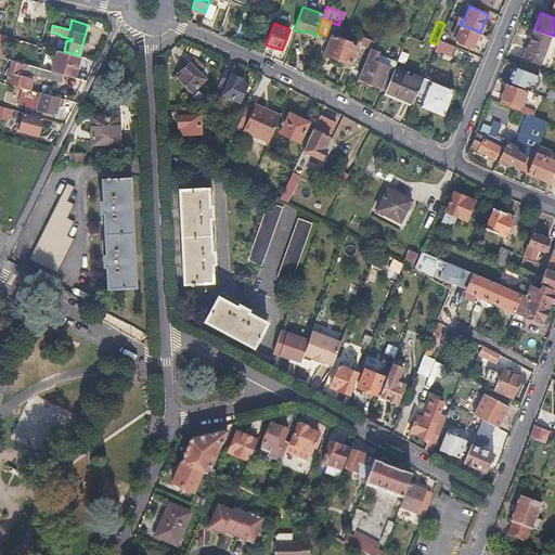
[(459,35),(455,40),(472,47),(478,31),(462,25),(460,24),(459,24),(454,33),(459,35)]
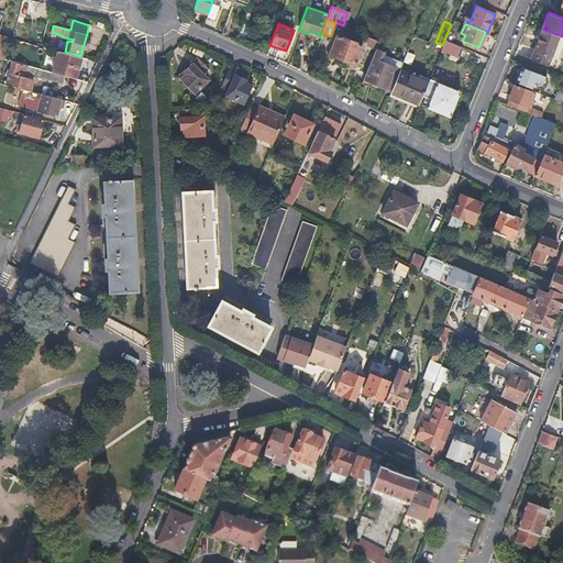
[(560,35),(543,30),(532,58),(549,64),(560,35)]
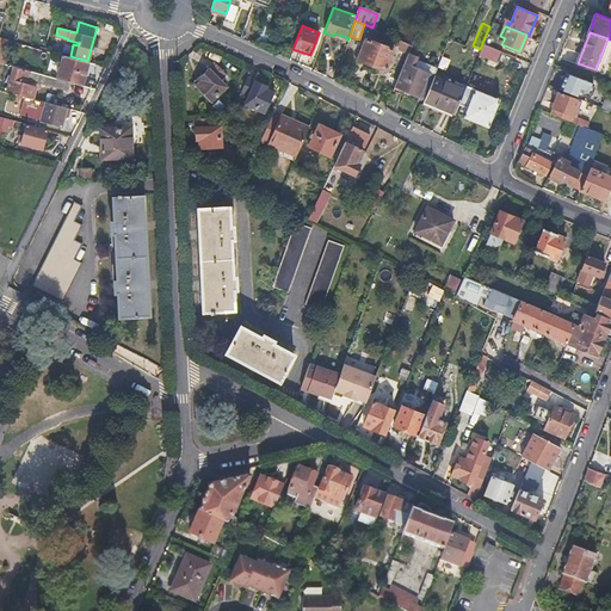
[(0,38),(0,62),(6,65),(11,42),(0,38)]
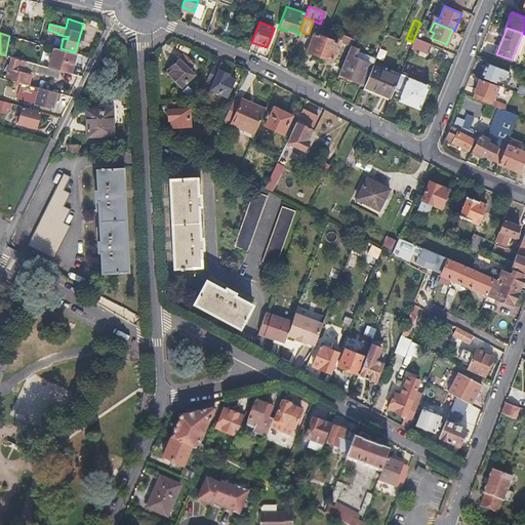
[(338,42),(315,33),(308,51),(331,61),(338,42)]
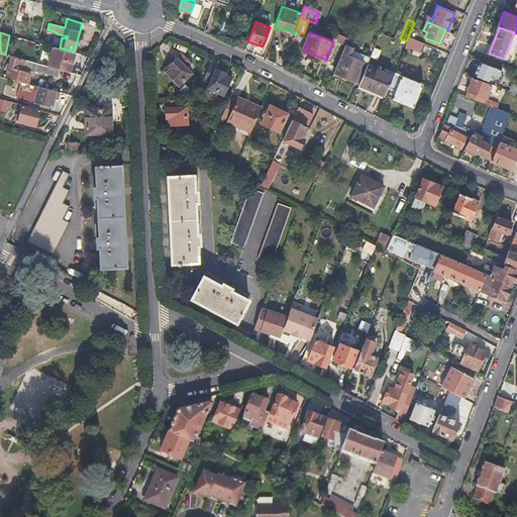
[(337,41),(344,44),(345,43),(347,37),(340,34),(337,41)]
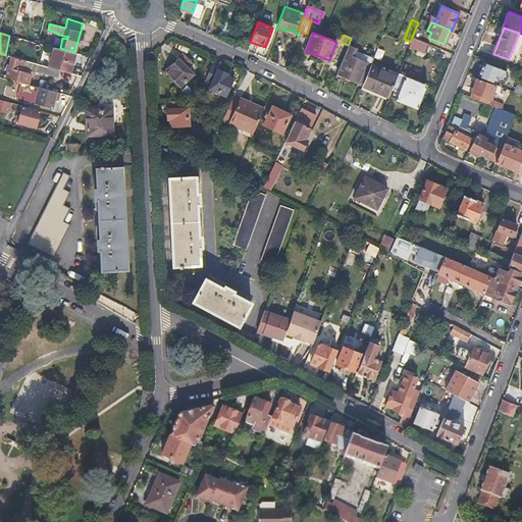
[(414,37),(410,46),(427,52),(430,44),(414,37)]
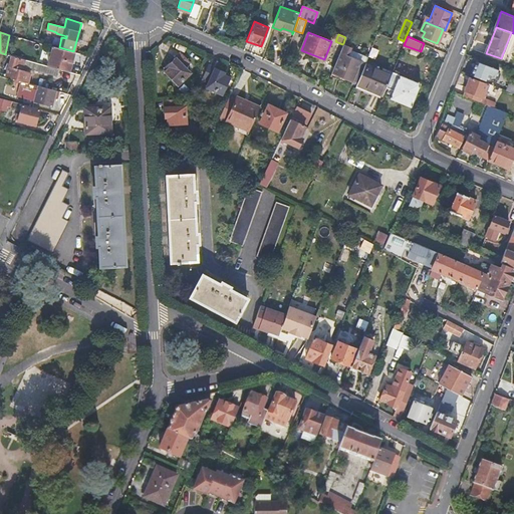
[(357,81),(364,63),(346,55),(350,45),(343,43),(342,44),(331,70),(357,81)]
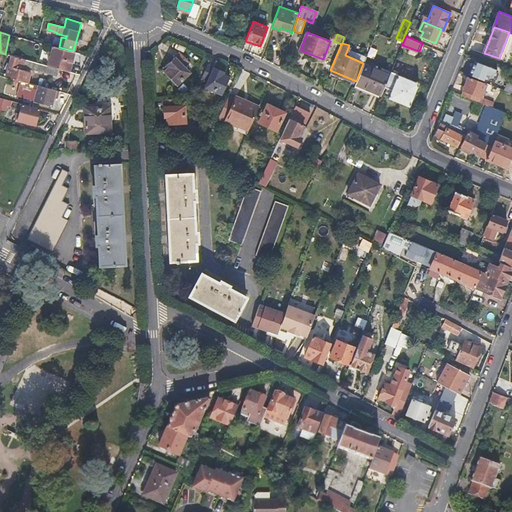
[(52,47),(47,66),(59,69),(68,71),(73,52),(52,47)]
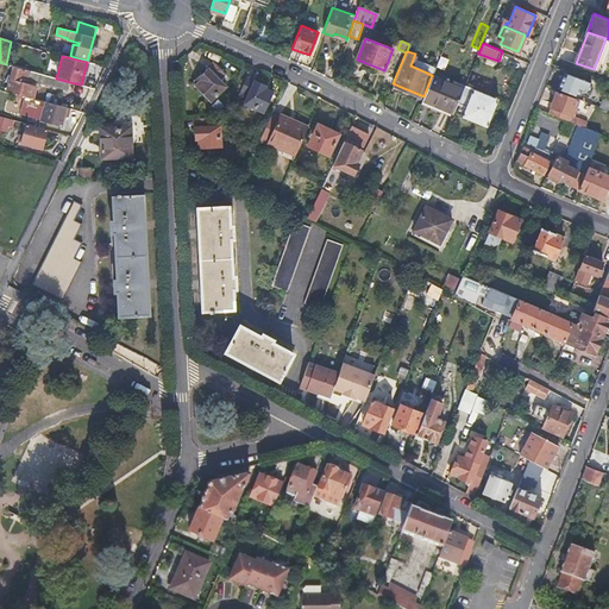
[(194,82),(211,100),(225,87),(219,80),(225,74),(214,62),(194,82)]
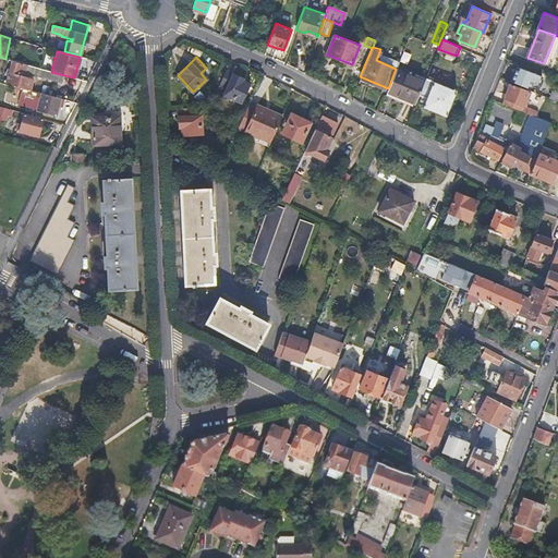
[(64,75),(51,72),(35,67),(13,61),(7,84),(29,89),(33,80),(24,77),(26,70),(63,81),(64,75)]
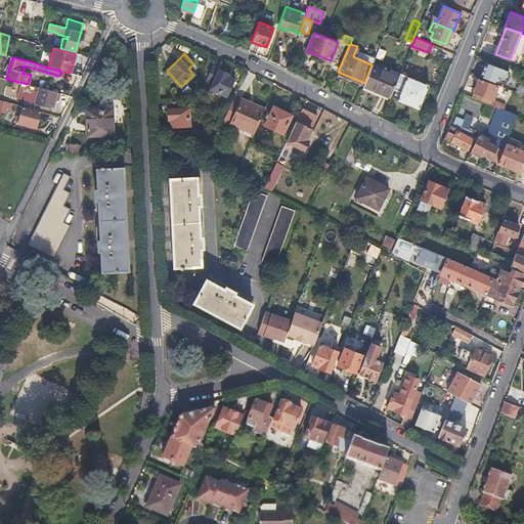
[(486,61),(482,75),(498,82),(500,76),(507,78),(510,71),(486,61)]
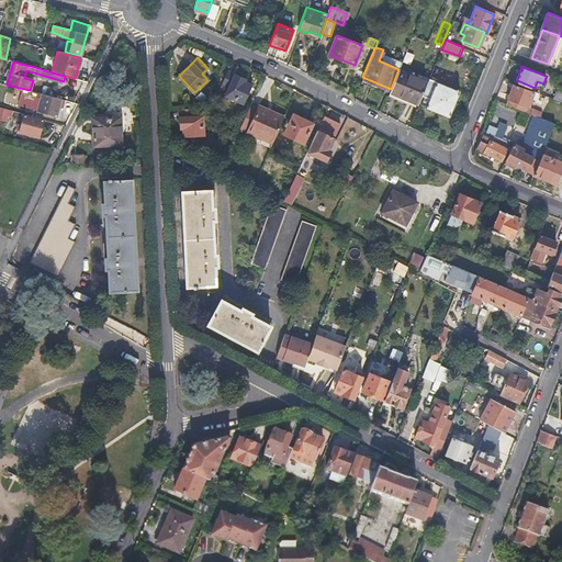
[(428,80),(398,69),(391,89),(389,93),(418,104),(422,96),(428,80)]
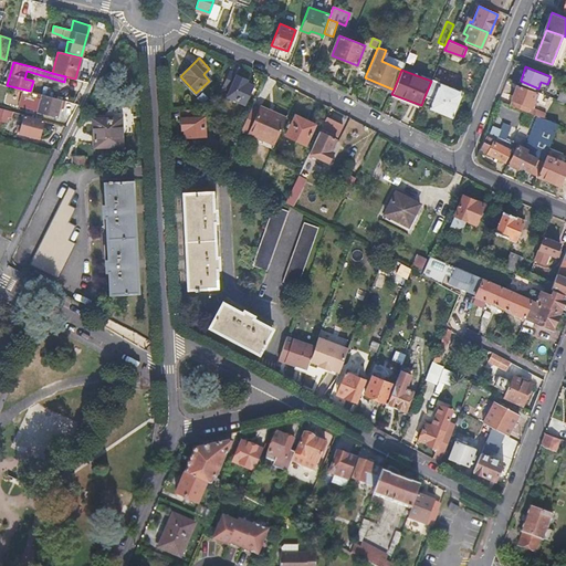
[(223,84),(231,87),(228,96),(245,103),(253,85),(245,82),(247,79),(230,71),(223,84)]
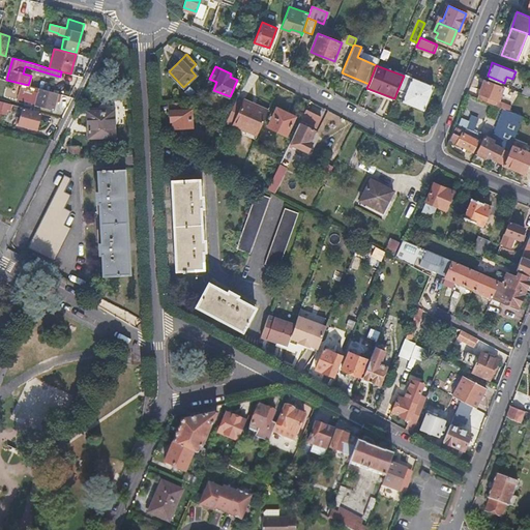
[(404,76),(398,90),(405,93),(402,101),(423,111),(434,86),(404,75),(404,76)]
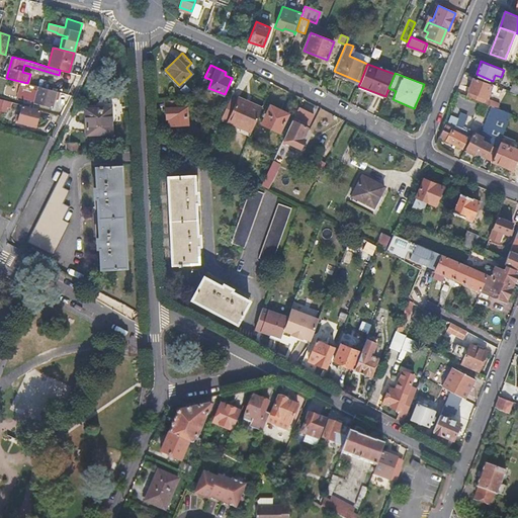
[(493,84),(476,77),(467,95),(485,102),(493,84)]
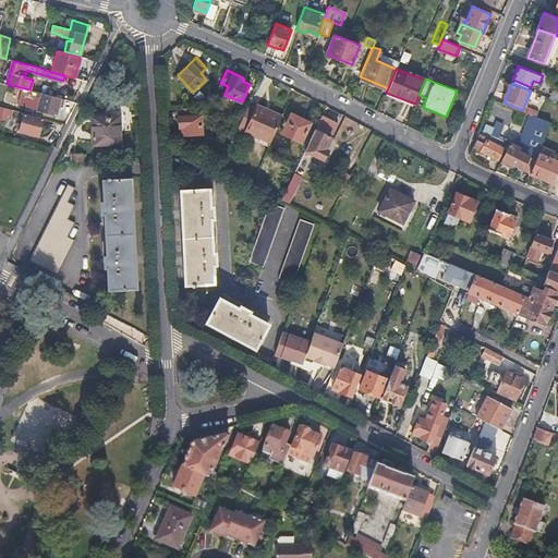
[(60,99),(41,94),(40,97),(37,111),(56,117),(60,99)]
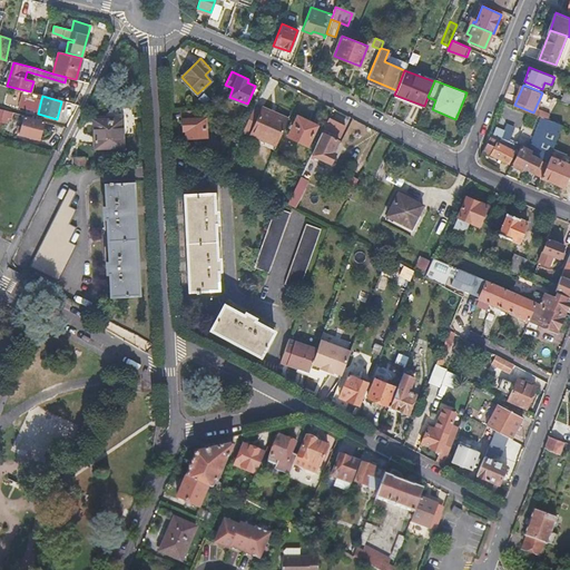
[(290,118),(264,107),(262,110),(255,107),(243,133),(276,147),(290,118)]
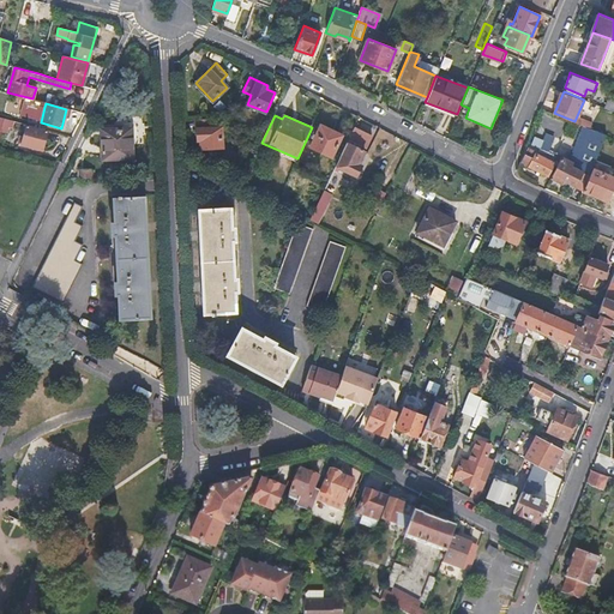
[(13,121),(4,118),(0,132),(6,133),(8,125),(12,126),(13,121)]
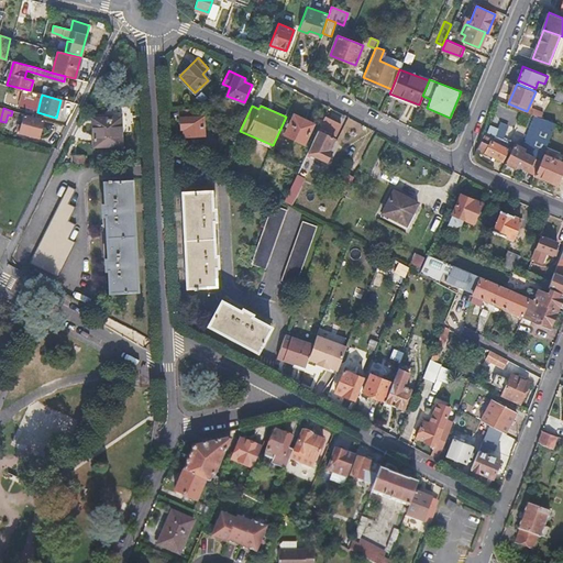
[(178,109),(179,128),(183,128),(184,135),(203,134),(203,116),(195,117),(194,108),(178,109)]
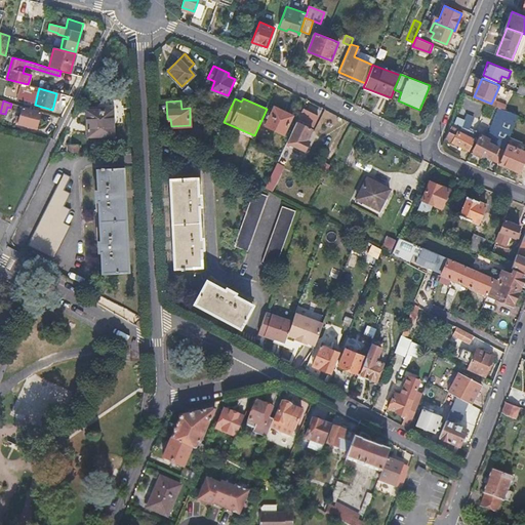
[(496,106),(499,107),(505,110),(507,104),(498,101),(496,106)]
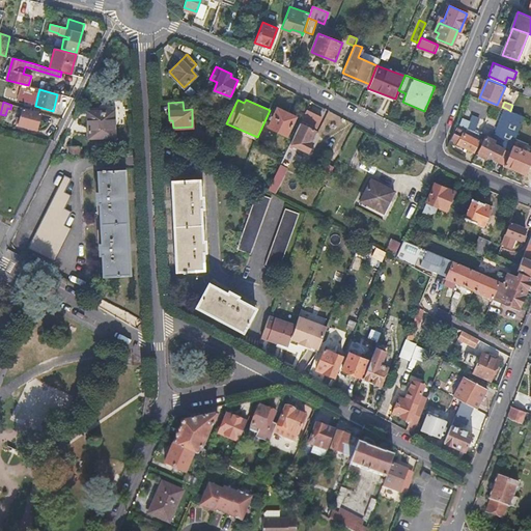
[(42,112),(23,107),(19,121),(17,121),(17,123),(36,129),(42,112)]
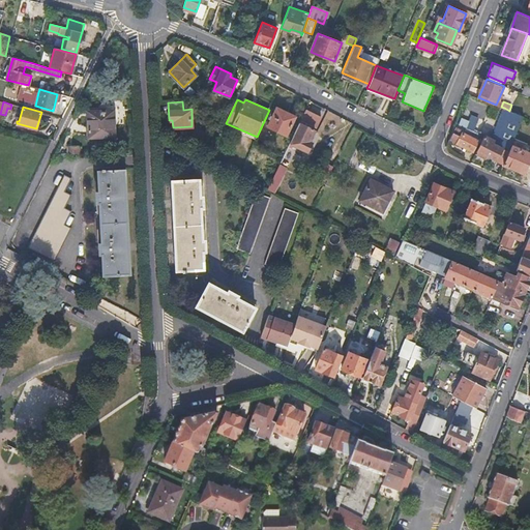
[(296,115),(277,107),(269,125),(288,134),(296,115)]
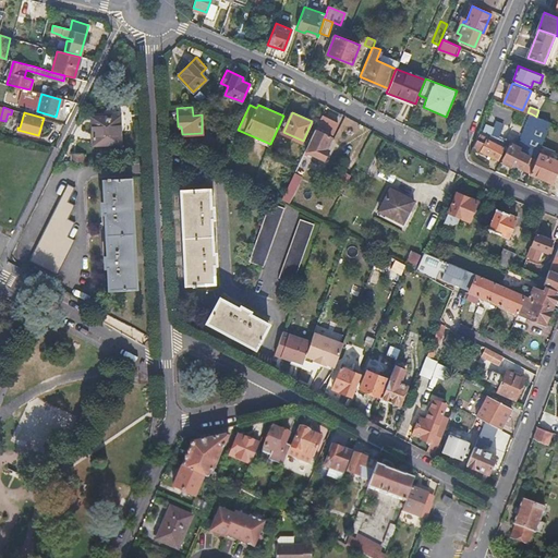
[(323,113),(306,150),(325,159),(329,149),(326,148),(331,136),(325,133),(327,130),(334,132),(339,120),(323,113)]
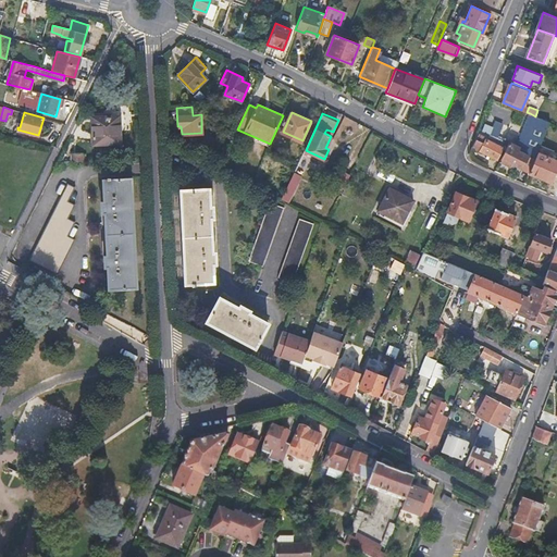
[(520,169),(530,173),(537,152),(551,122),(546,120),(535,116),(530,113),(518,145),(508,141),(499,162),(510,166),(511,163),(520,168),(520,169)]
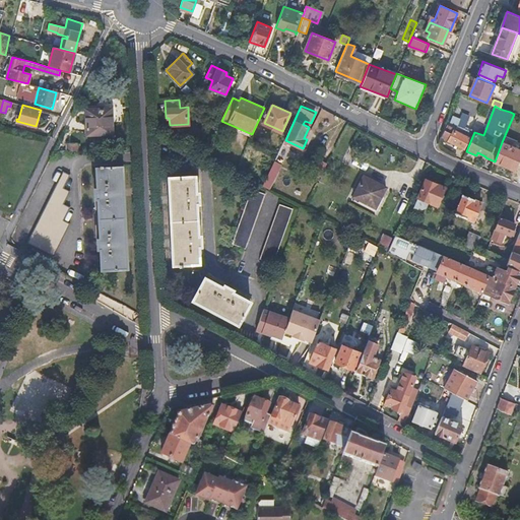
[(85,110),(86,136),(113,134),(112,123),(109,123),(108,109),(85,110)]
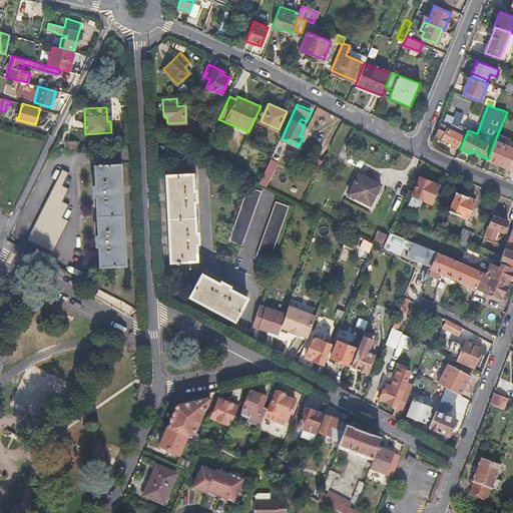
[(469,116),(457,111),(451,123),(464,129),(469,116)]
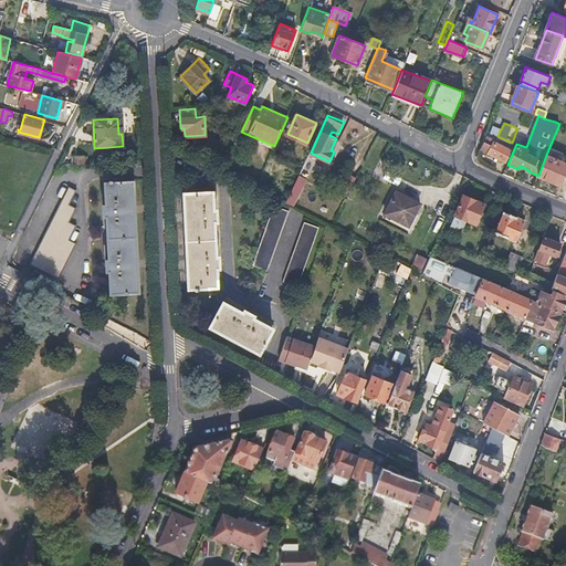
[(493,138),(486,136),(481,147),(506,159),(511,149),(492,140),(493,138)]
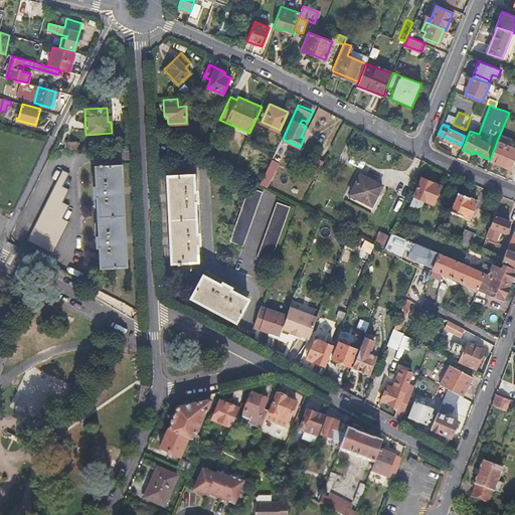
[(514,148),(497,141),(490,160),(510,168),(514,157),(514,156),(514,148)]
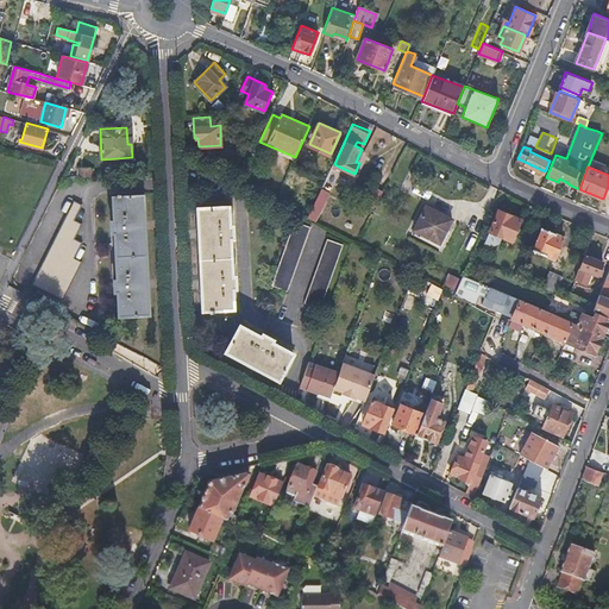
[(324,186),(319,195),(326,199),(327,199),(332,190),(324,186)]
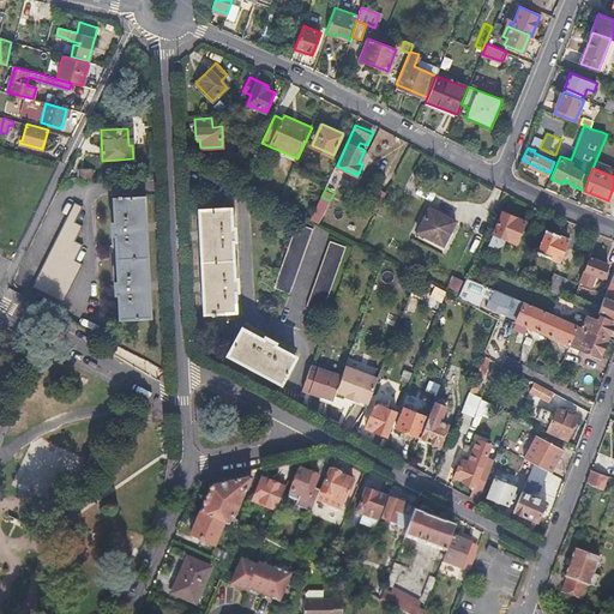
[(120,318),(149,317),(144,197),(113,198),(114,224),(112,224),(113,234),(115,234),(118,282),(115,282),(115,294),(119,294),(120,318)]
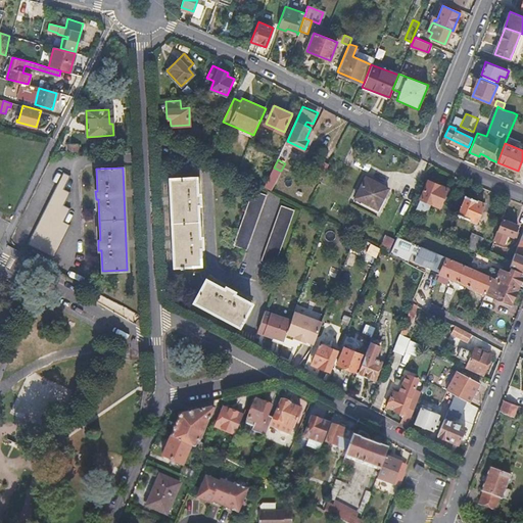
[(280,171),(274,168),(265,186),(271,189),(280,171)]
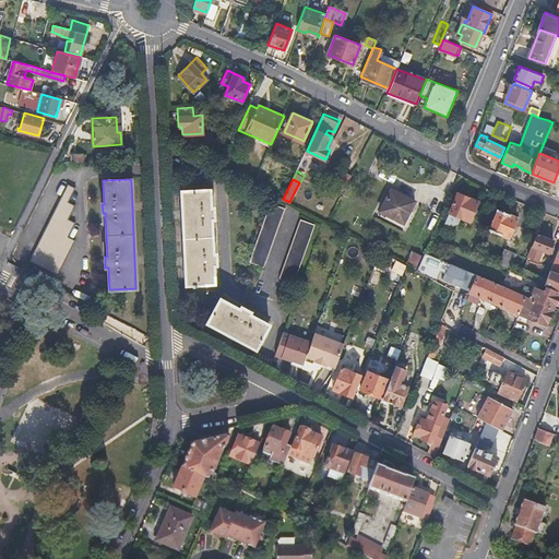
[(68,183),(30,261),(57,274),(74,239),(68,236),(74,222),(68,217),(74,204),(68,201),(74,187),(68,183)]
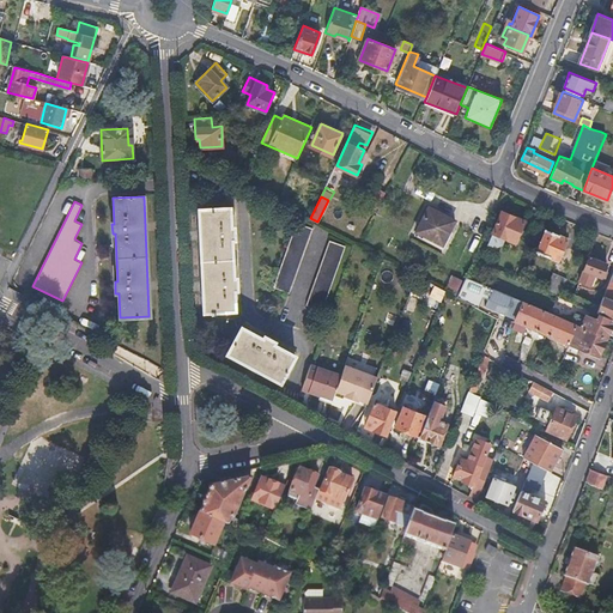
[(200,208),(204,310),(238,309),(234,207),(200,208)]
